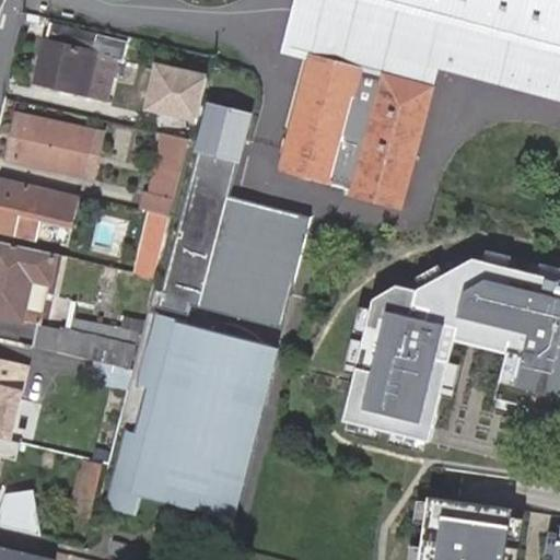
[(559,103),(559,3),(546,0),(286,0),(271,55),(300,62),(268,181),(400,216),(440,71),(559,103)]
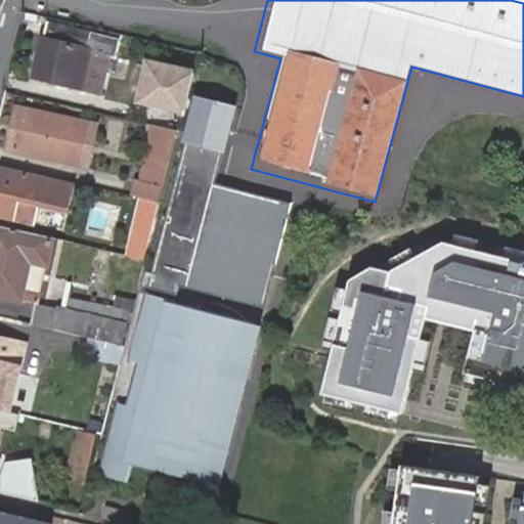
[(82,91),(91,51),(95,34),(49,24),(36,80),(82,91)]
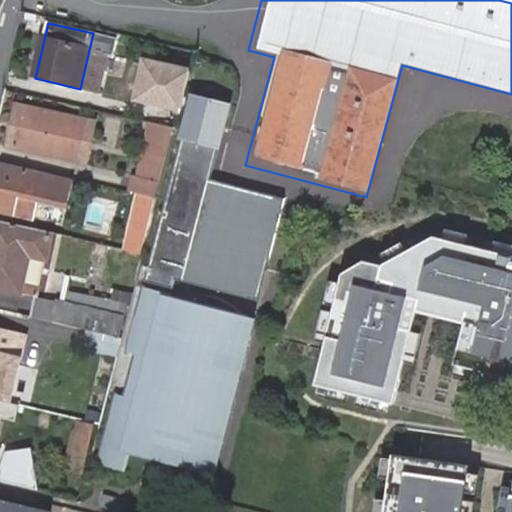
[(101,53),(89,50),(80,89),(91,92),(101,53)]
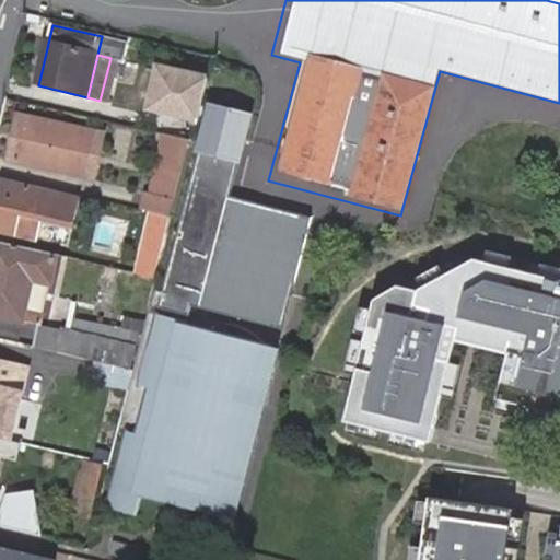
[(206,72),(158,61),(147,105),(195,116),(206,72)]
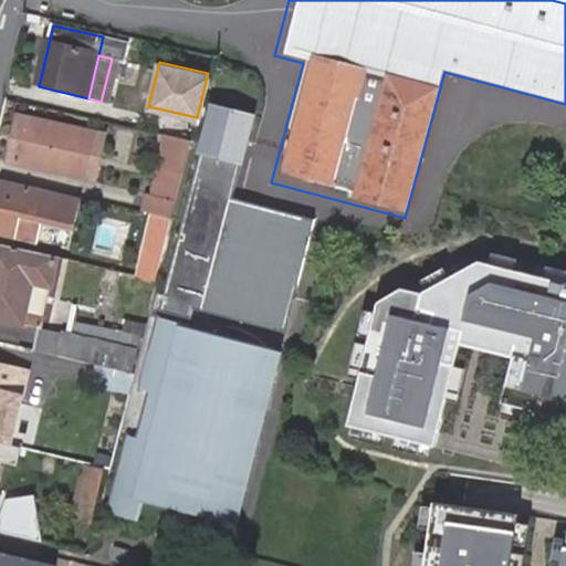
[(230,201),(253,112),(213,102),(163,301),(283,332),(312,221),(230,201)]
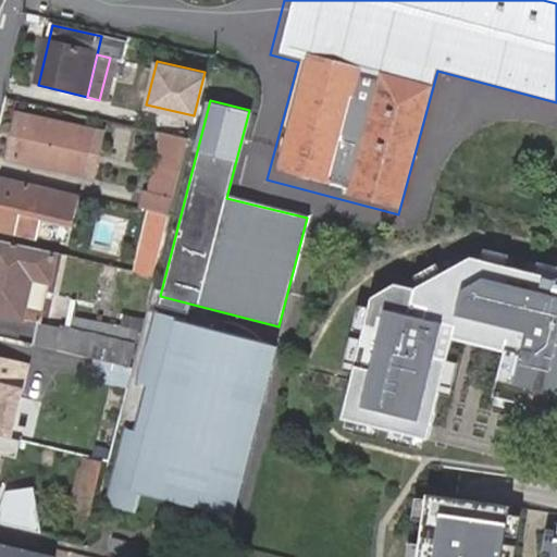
[(14,161),(69,173),(71,165),(88,169),(98,130),(25,113),(14,161)]
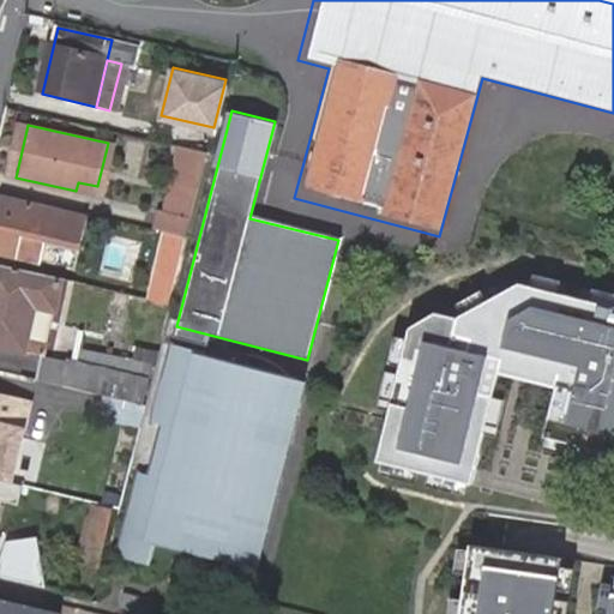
[(187,235),(206,156),(179,150),(164,211),(161,210),(156,228),(187,235)]
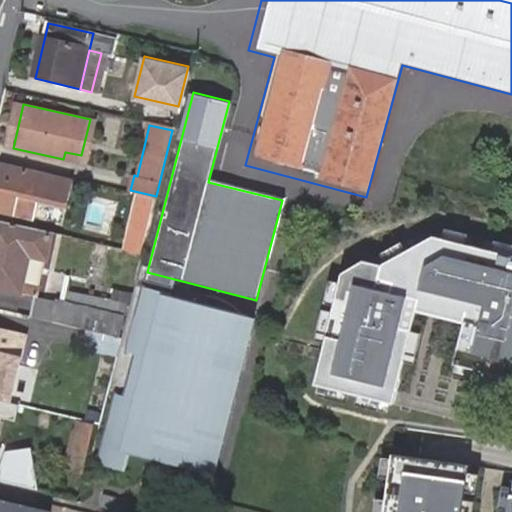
[(65,152),(63,159),(80,163),(81,155),(65,152)]
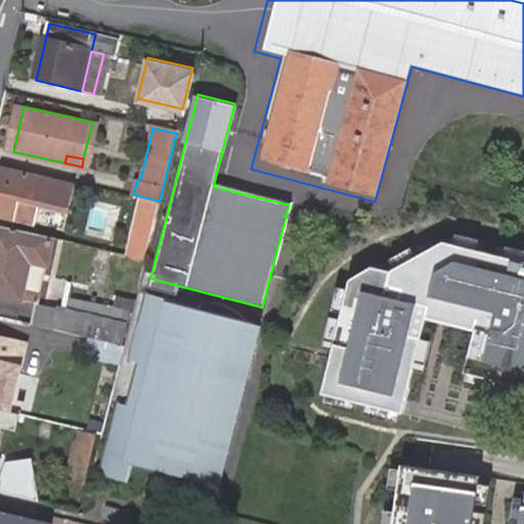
[(47,180),(9,171),(0,209),(0,217),(19,222),(20,219),(34,222),(37,211),(39,212),(47,180)]
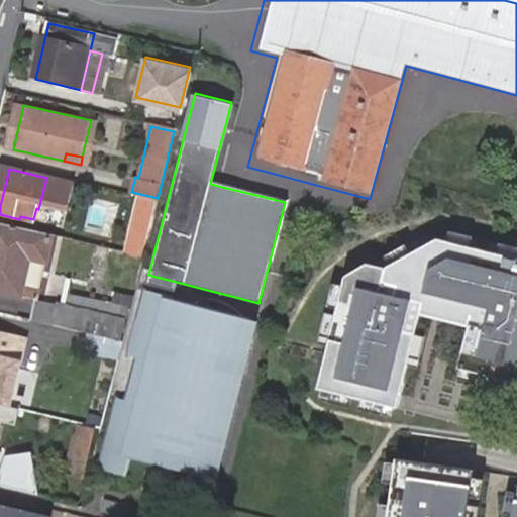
[(126,255),(141,260),(154,208),(132,203),(120,254),(126,255)]
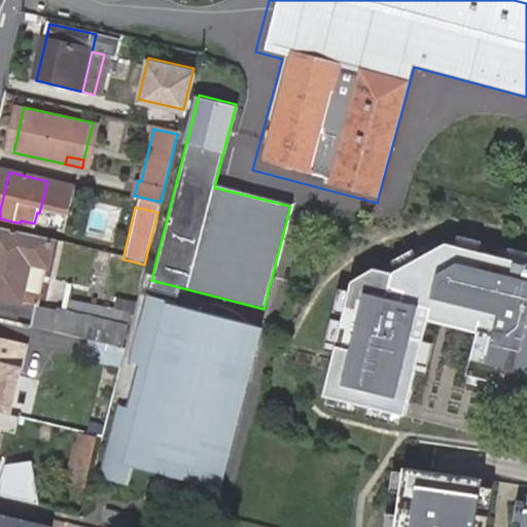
[(55,243),(0,230),(0,299),(36,308),(38,308),(55,243)]
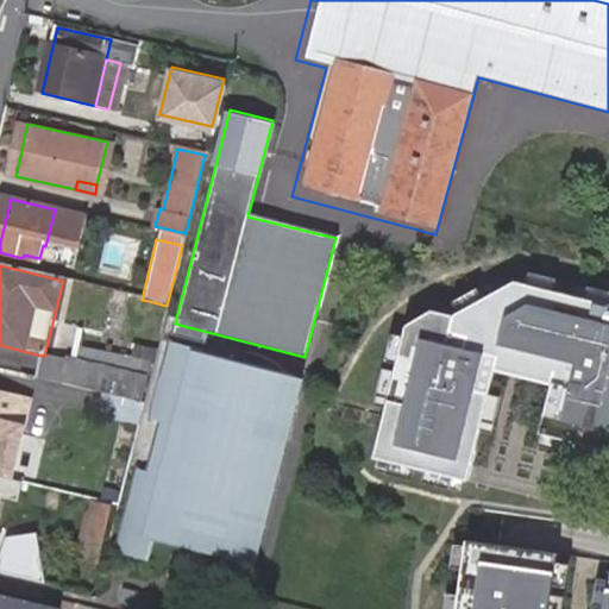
[(418,327),(381,456),(472,479),(502,370),(560,385),(548,434),(608,450),(608,303),(527,284),(459,315),(444,313),(418,327)]
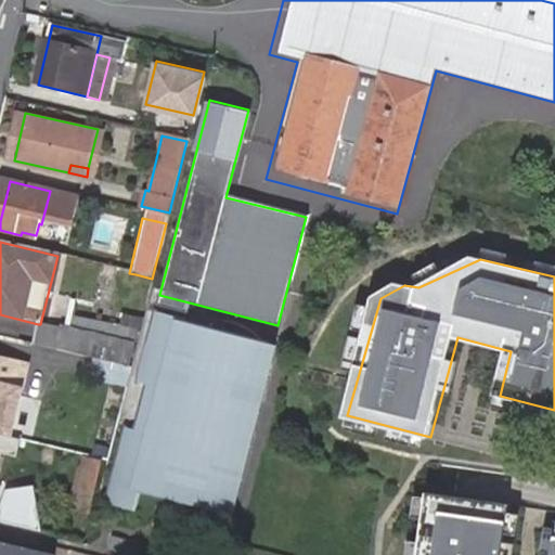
[(62,330),(132,346),(136,333),(65,315),(62,330)]
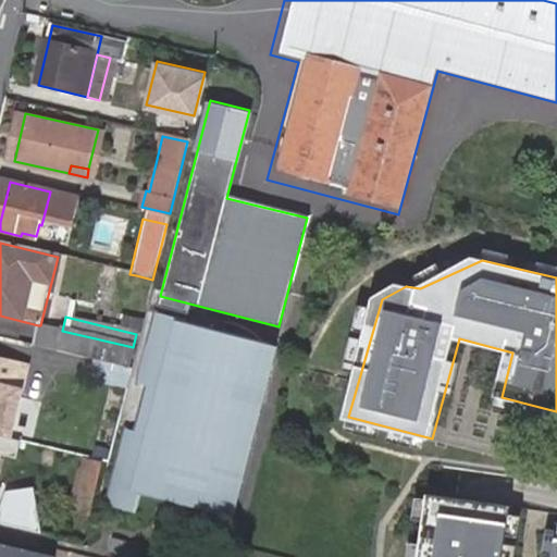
[(144,497),(235,520),(280,349),(157,318),(139,387),(149,391),(138,435),(127,433),(108,510),(138,519),(144,497)]
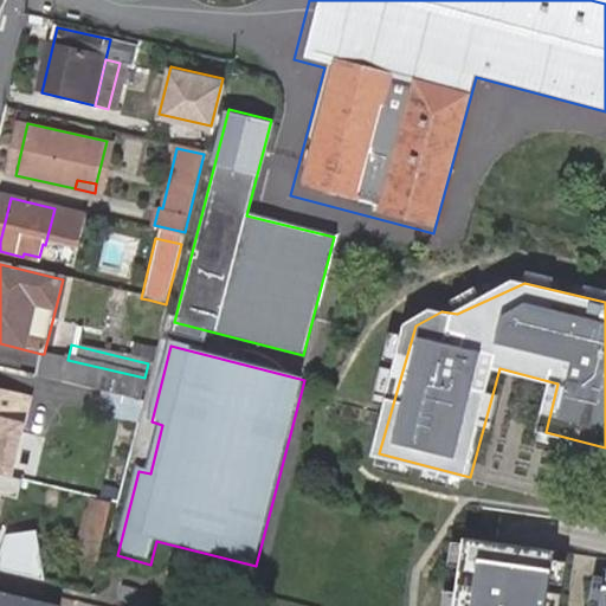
[(42,354),(36,378),(58,384),(64,359),(44,354),(42,354)]
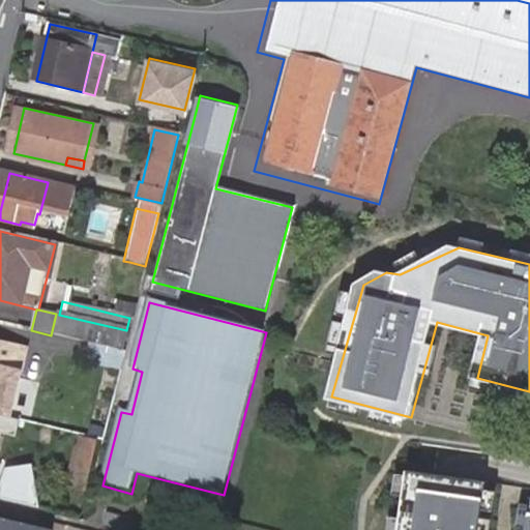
[(51,335),(120,352),(126,330),(59,315),(56,314),(51,335)]
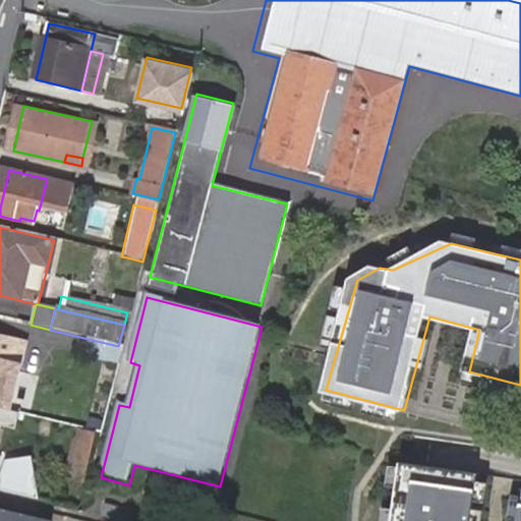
[(26,344),(0,337),(0,407),(19,413),(21,413),(23,403),(13,400),(26,344)]
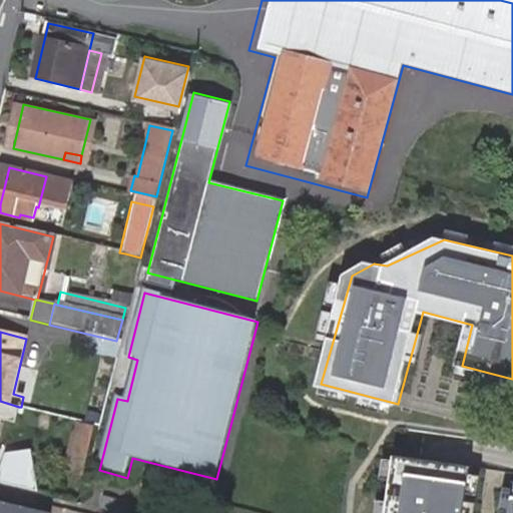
[(19,407),(0,401),(0,434),(4,418),(16,421),(19,407)]
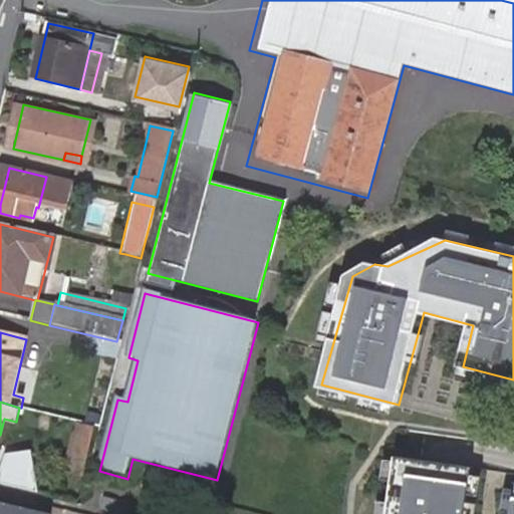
[(86,465),(95,428),(81,425),(72,462),(86,465)]
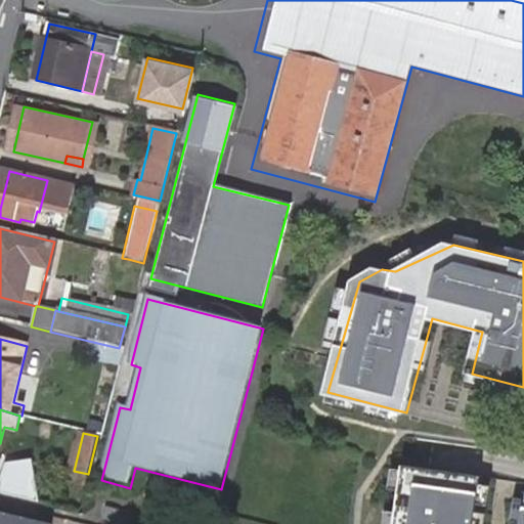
[(477,523),(484,481),(407,468),(399,523),(477,523)]
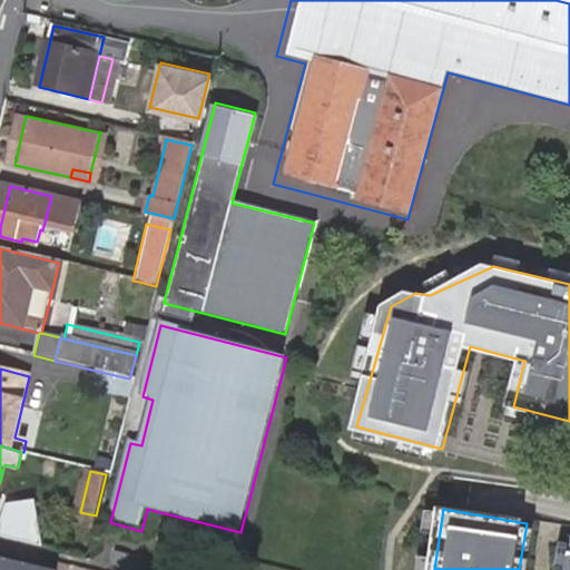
[(39,569),(0,560),(0,569),(39,569)]
